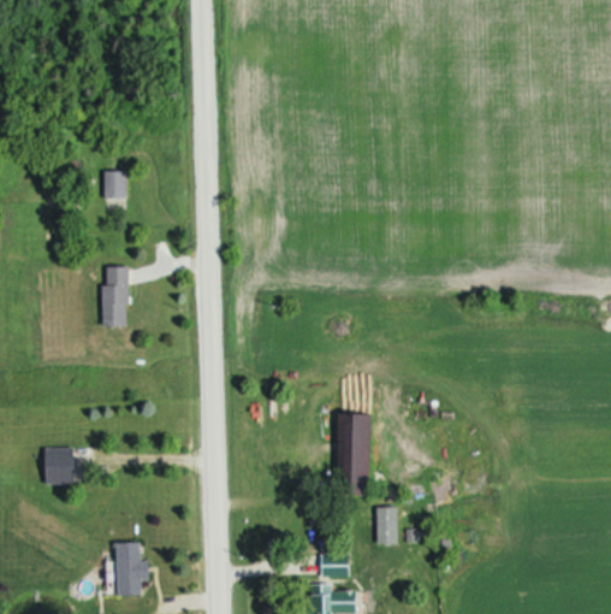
[(124,171),(102,171),(102,198),(124,198),(124,171)]
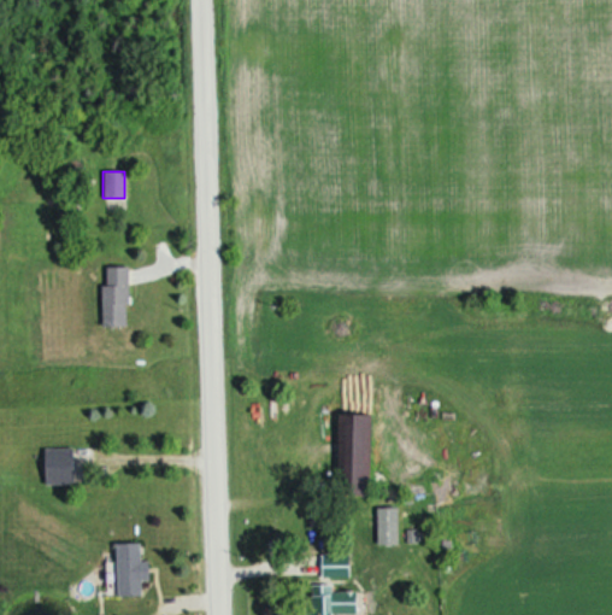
[(101,327),(128,327),(128,267),(101,267),(101,327)]
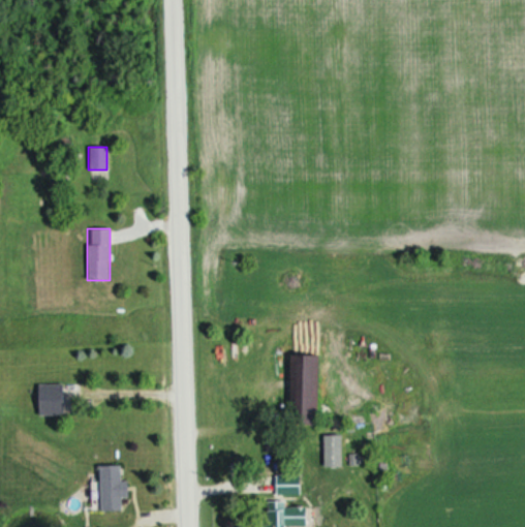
[(316,424),(316,353),(289,353),(289,424),(316,424)]
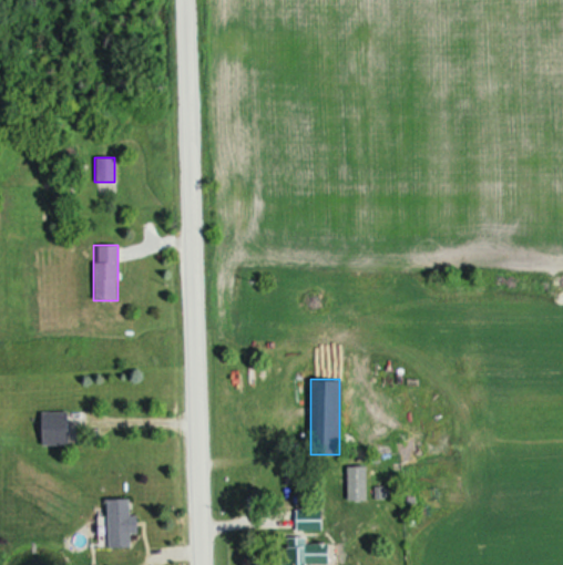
[(67,411),(40,411),(40,444),(67,444),(67,411)]
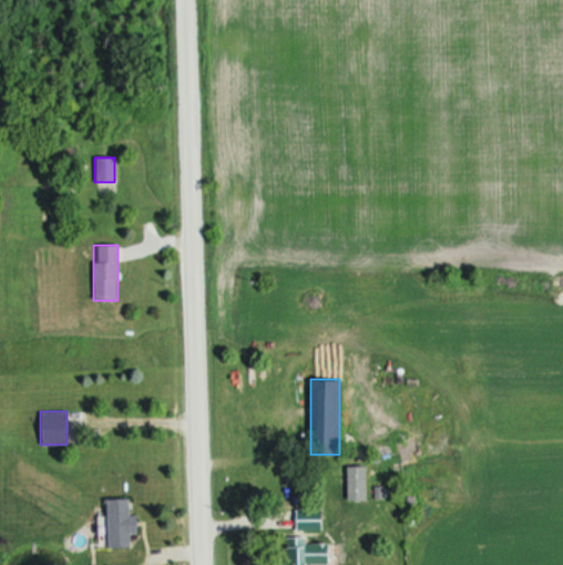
[(346,501),(365,501),(365,465),(346,465),(346,501)]
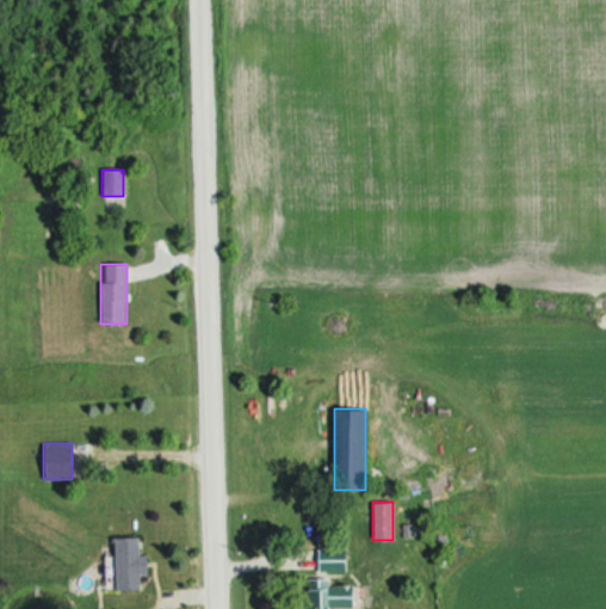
[(146,574),(146,555),(137,555),(137,537),(113,537),(113,591),(138,591),(138,574),(146,574)]
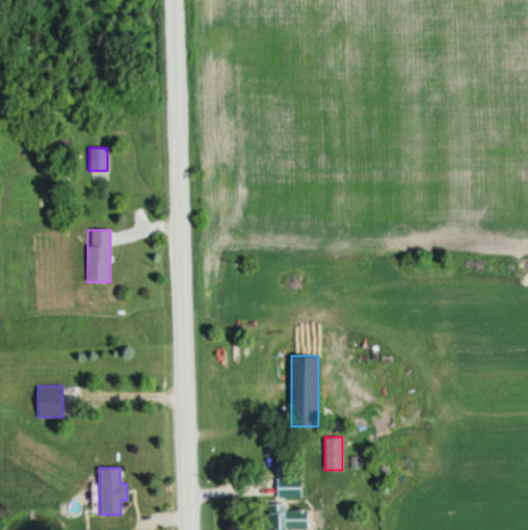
[(275,477),(275,498),(300,498),(300,477),(275,477)]
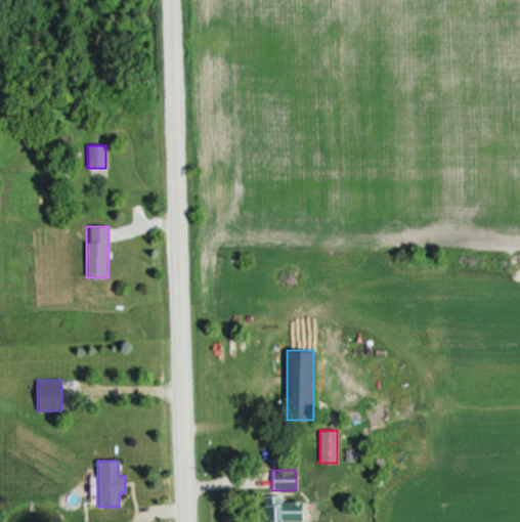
[(280,502),(280,495),(260,496),(260,521),(303,521),(303,502),(280,502)]
